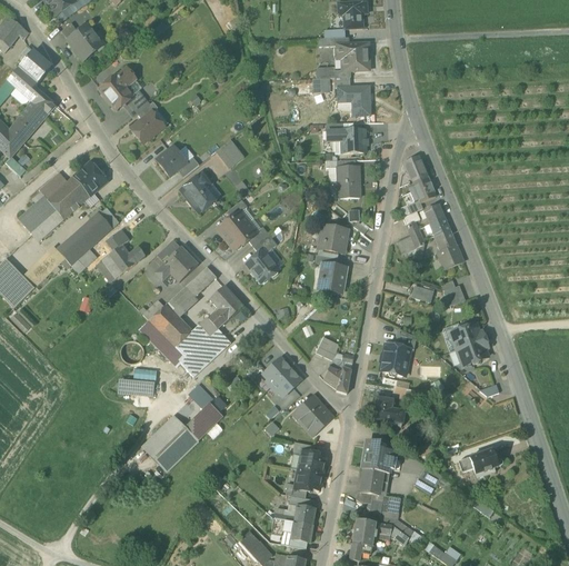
[(45,0),(56,15),(75,0),(45,0)]
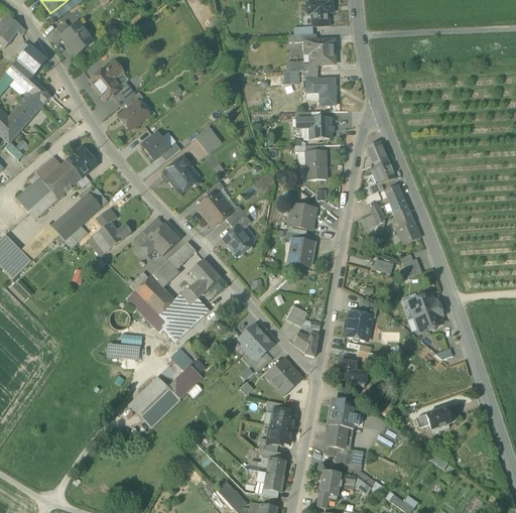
[(311,25),(312,25),(329,25),(328,12),(333,11),(332,2),(328,2),(328,1),(305,3),(305,13),(311,13),(311,25)]
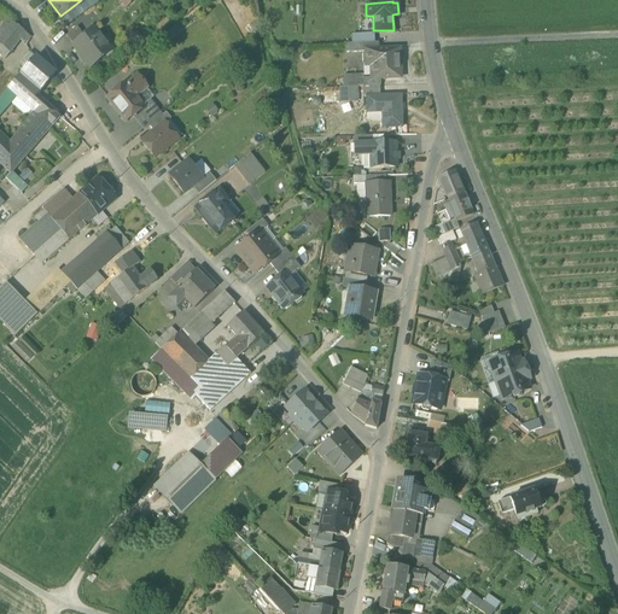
[(0,23),(0,34),(12,19),(7,15),(0,23)]
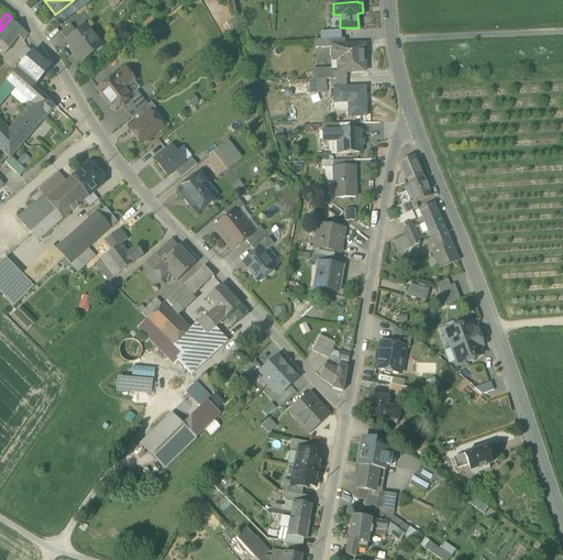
[(0,47),(4,51),(19,33),(23,26),(11,18),(0,31),(0,47)]
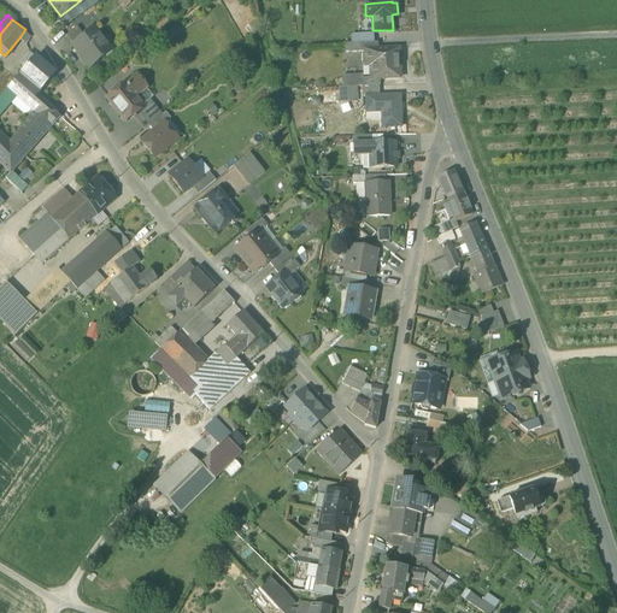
[(65,33),(74,42),(84,34),(77,24),(65,33)]
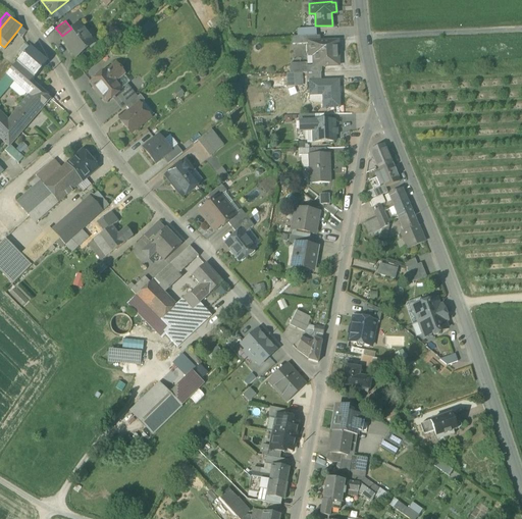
[(75,54),(89,44),(94,40),(80,21),(71,29),(62,36),(61,36),(66,43),(70,49),(71,48),(75,54)]
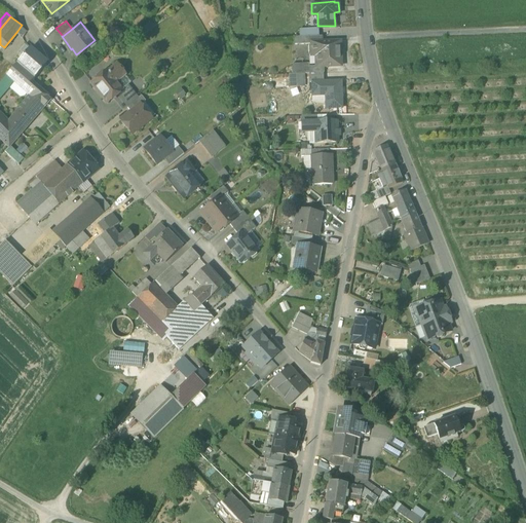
[(26,29),(22,25),(17,31),(22,35),(26,29)]
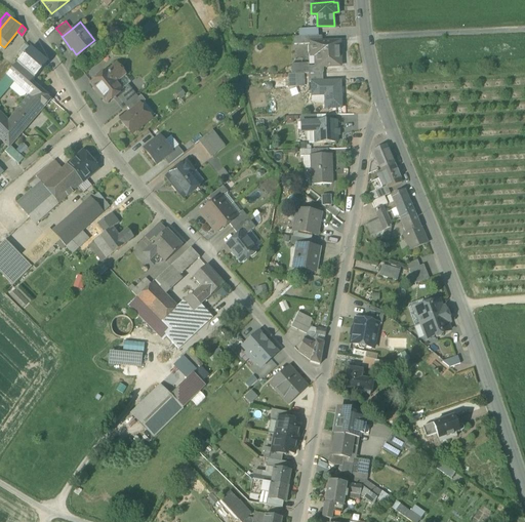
[(307,34),(318,34),(318,26),(317,26),(299,27),(299,35),(307,34)]
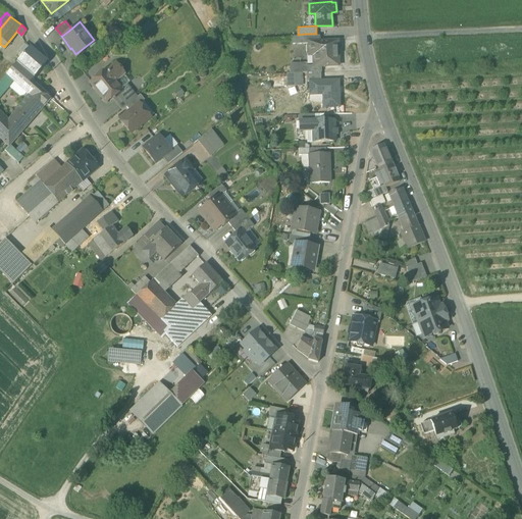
[(313,63),(313,64),(320,64),(338,63),(337,40),(319,41),(308,41),(309,50),(313,50),(313,63)]
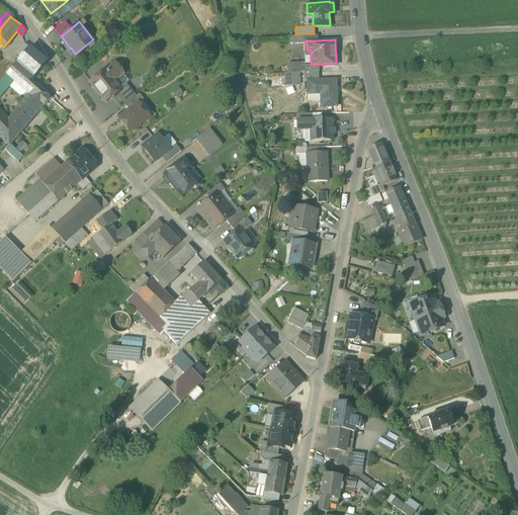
[(29,46),(16,60),(33,74),(46,60),(29,46)]
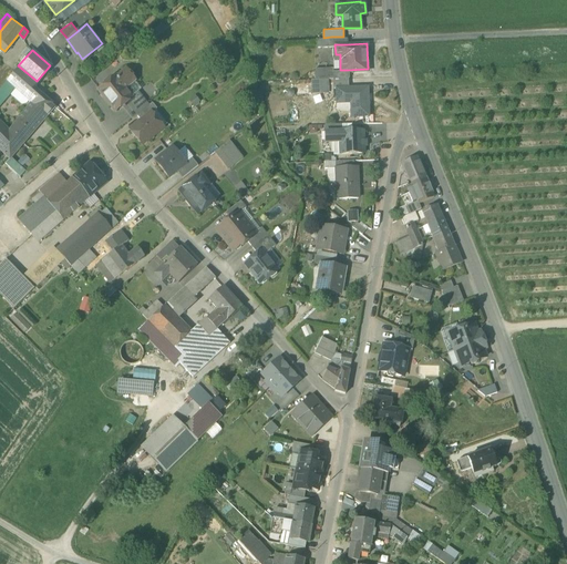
[(13,84),(30,100),(39,108),(40,106),(48,113),(54,104),(48,98),(33,85),(37,81),(18,65),(7,79),(13,84)]
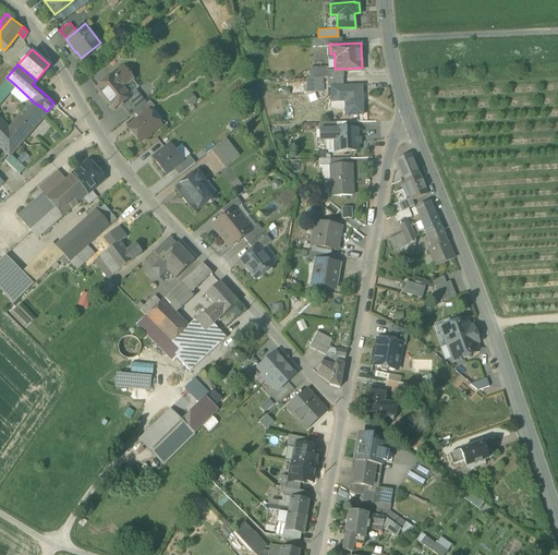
[(113,104),(114,105),(120,100),(130,93),(129,92),(122,84),(132,76),(123,67),(114,74),(113,73),(112,74),(110,73),(106,76),(107,79),(97,86),(102,93),(105,93),(109,97),(108,99),(111,104),(113,104)]
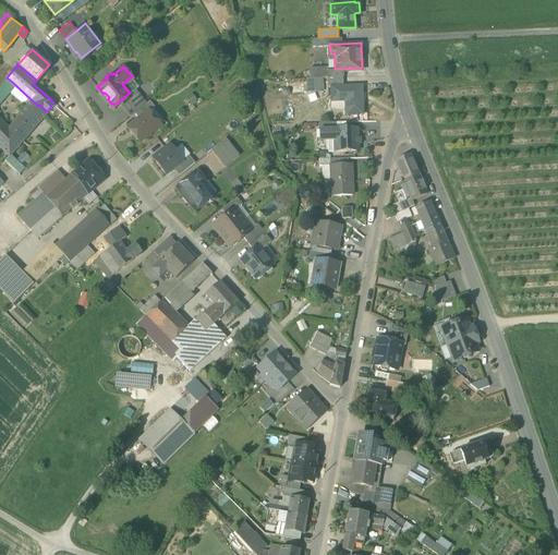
[(342,85),(342,75),(328,75),(328,85),(331,85),(342,85)]
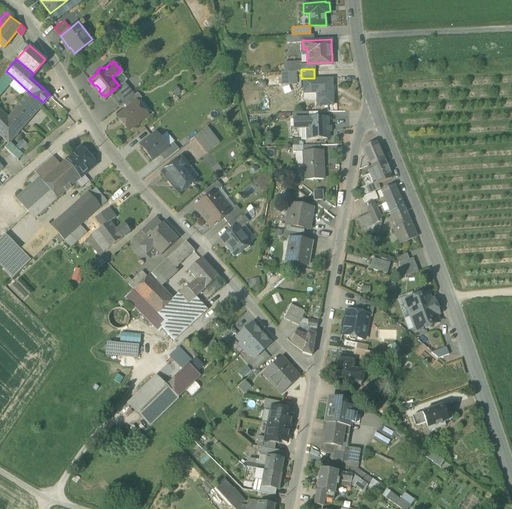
[(6,71),(0,77),(0,91),(12,76),(6,71)]
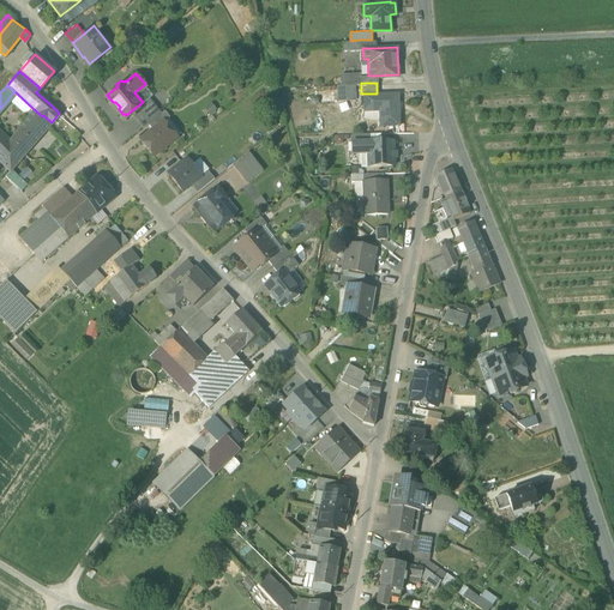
[(379,106),(380,124),(399,124),(398,92),(377,94),(365,94),(365,106),(379,106)]
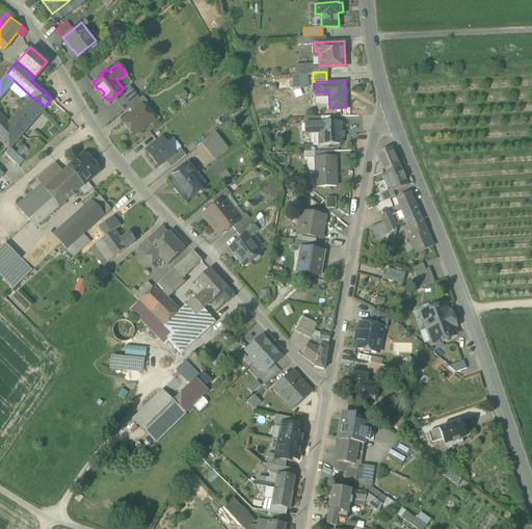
[(125,109),(128,106),(139,97),(128,83),(123,87),(124,88),(114,96),(125,109)]
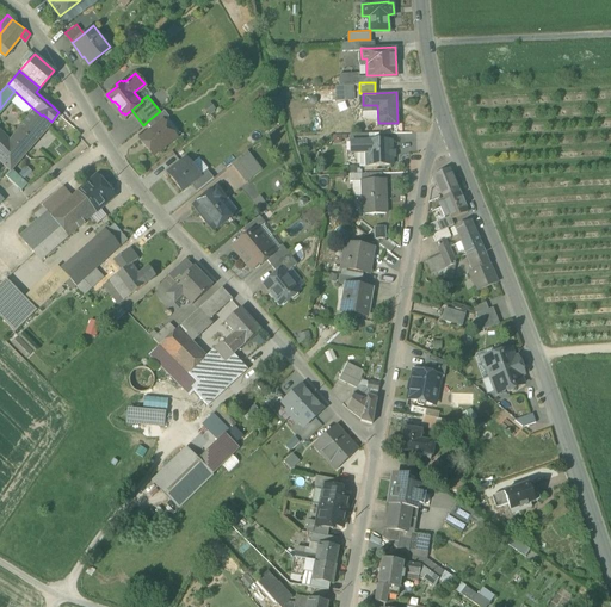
[(23,154),(51,122),(43,115),(42,116),(32,107),(10,140),(23,154)]
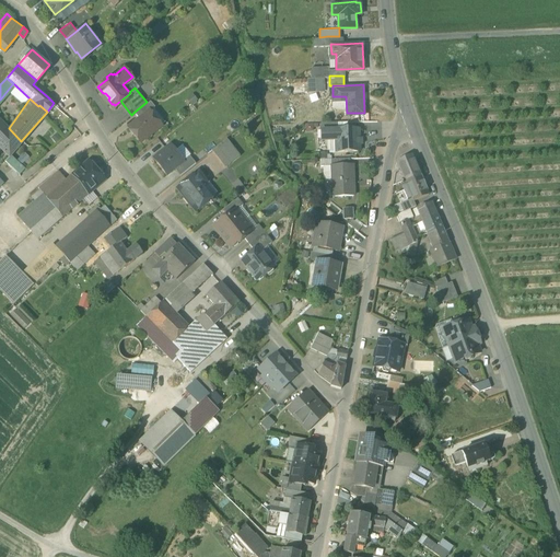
[(150,100),(147,102),(135,112),(139,116),(149,108),(149,109),(155,105),(150,100)]
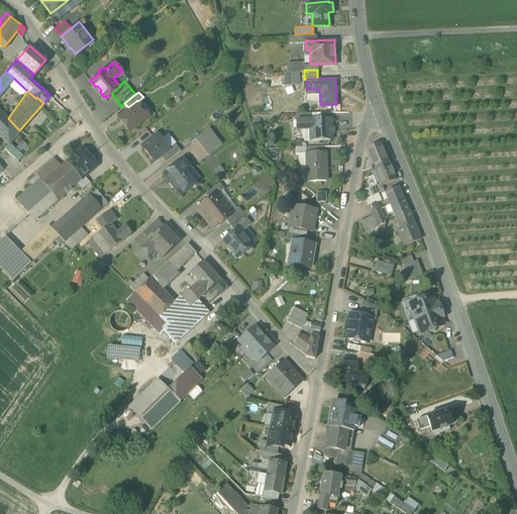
[(118,115),(129,129),(148,114),(148,113),(146,115),(140,108),(142,106),(137,101),(137,100),(128,107),(118,115)]
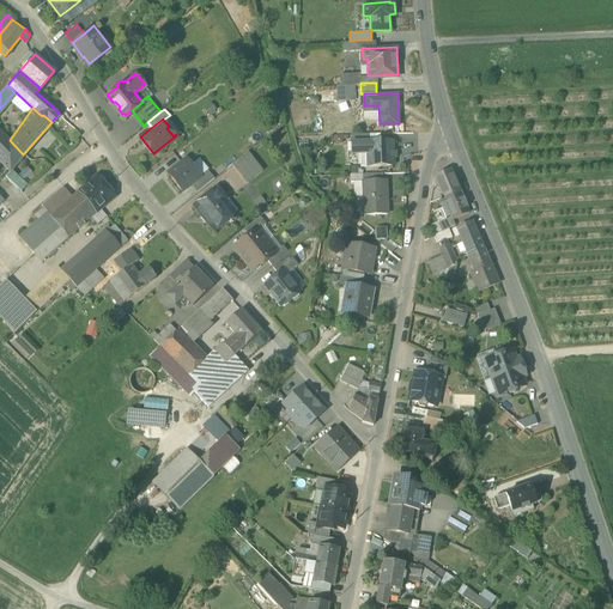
[(0,157),(11,168),(11,169),(12,168),(23,154),(10,140),(0,129),(0,157)]
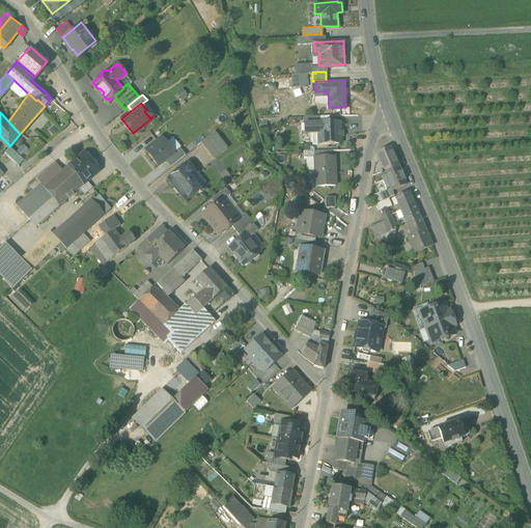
[(318,142),(340,141),(339,120),(329,120),(320,120),(317,120),(317,121),(317,131),(318,142)]
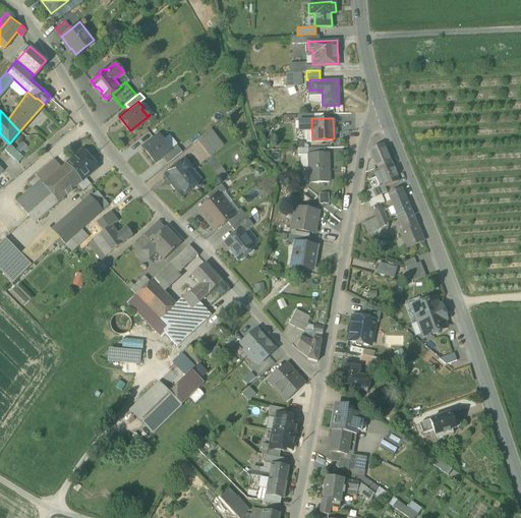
[(311,119),(298,120),(299,129),(305,128),(311,128),(311,119)]
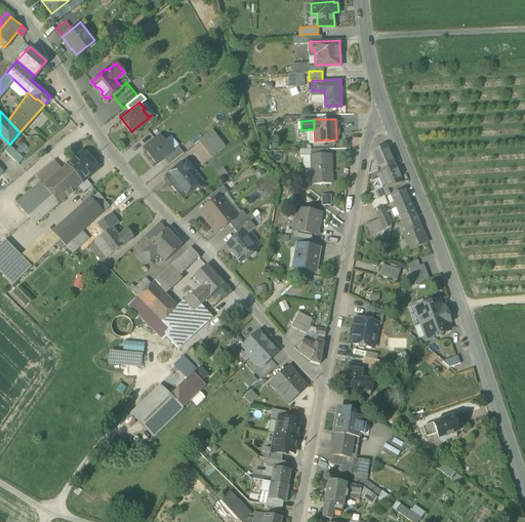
[(200,137),(204,144),(216,133),(212,128),(200,137)]
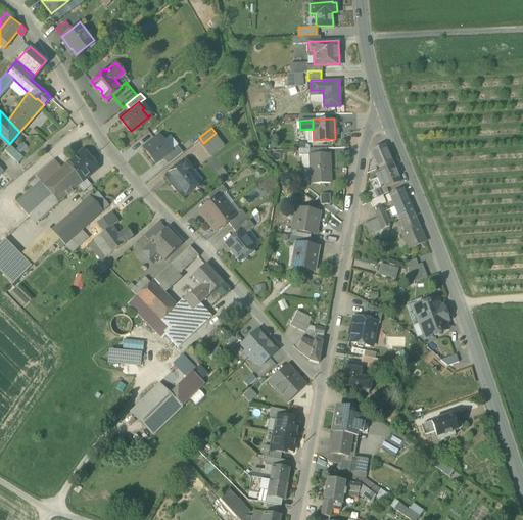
[(203,143),(211,153),(216,150),(214,147),(221,141),(224,144),(224,143),(216,133),(203,143)]
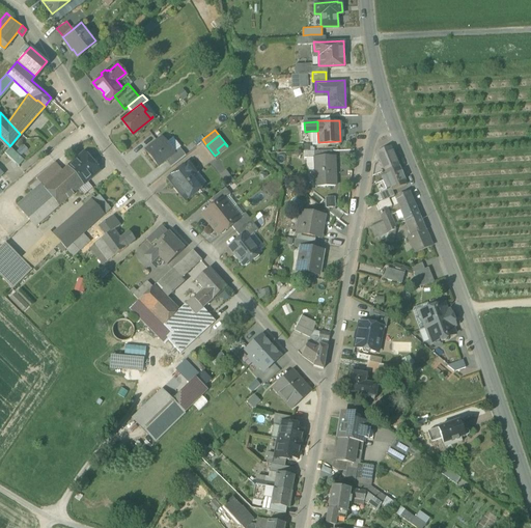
[(145,148),(158,164),(165,158),(172,153),(171,151),(166,145),(167,141),(164,137),(160,137),(145,148)]
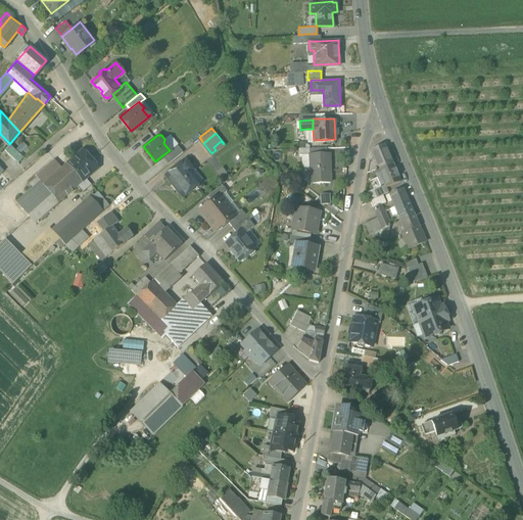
[(214,147),(216,150),(224,144),(221,141),(214,147)]
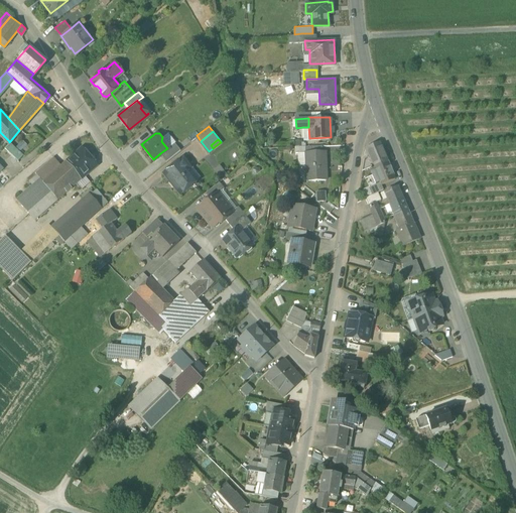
[(23,153),(10,141),(9,142),(9,141),(4,146),(18,159),(23,153)]
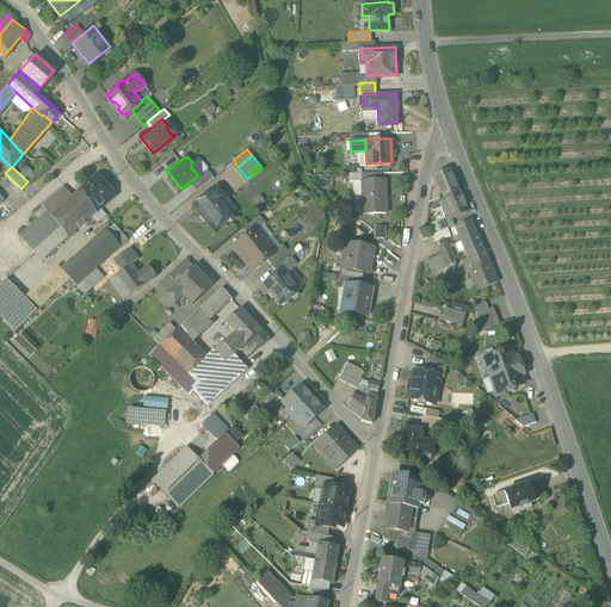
[(190,181),(196,189),(214,175),(207,167),(201,172),(197,174),(198,175),(190,181)]
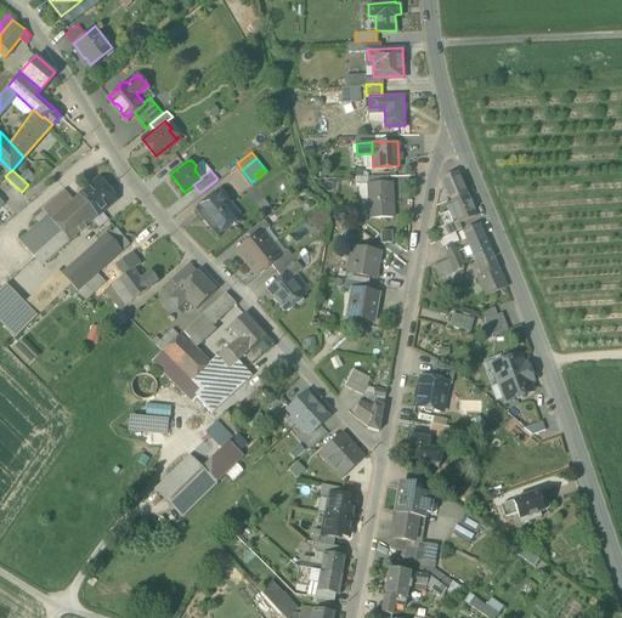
[(447,192),(450,198),(467,192),(457,170),(441,176),(445,186),(447,192)]
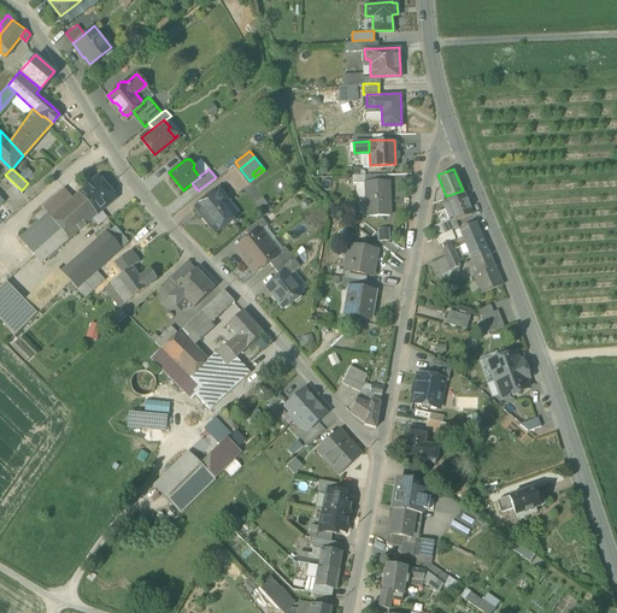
[(98,205),(101,208),(103,207),(116,195),(97,174),(80,188),(80,189),(95,207),(98,205)]
